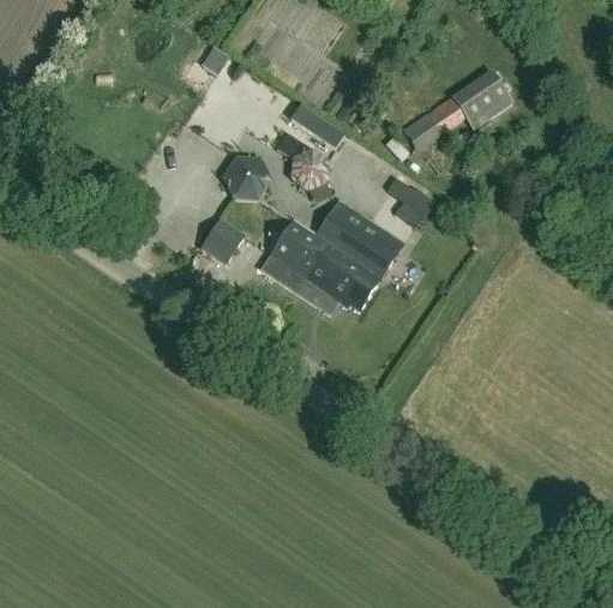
[(217,74),(228,56),(214,47),(203,65),(217,74)]
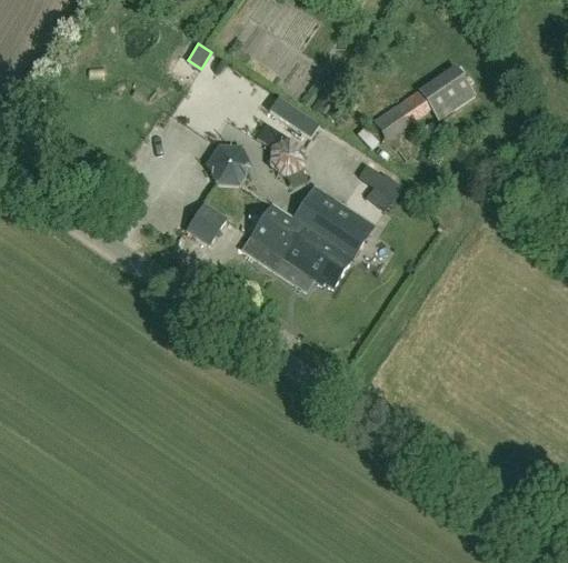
[(456,64),(374,120),(387,139),(432,109),(439,119),(476,94),(456,64)]
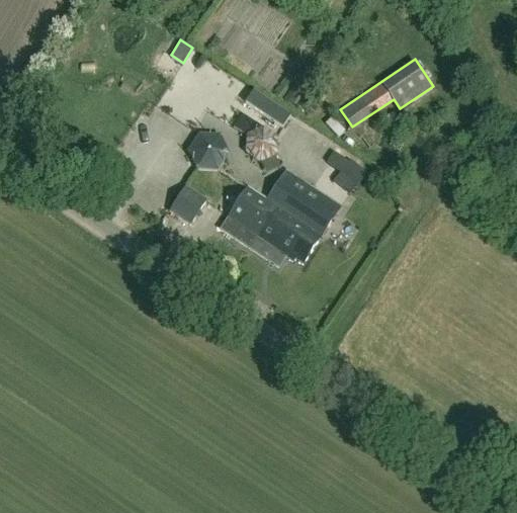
[(294,82),(285,97),(292,101),(302,86),(294,82)]
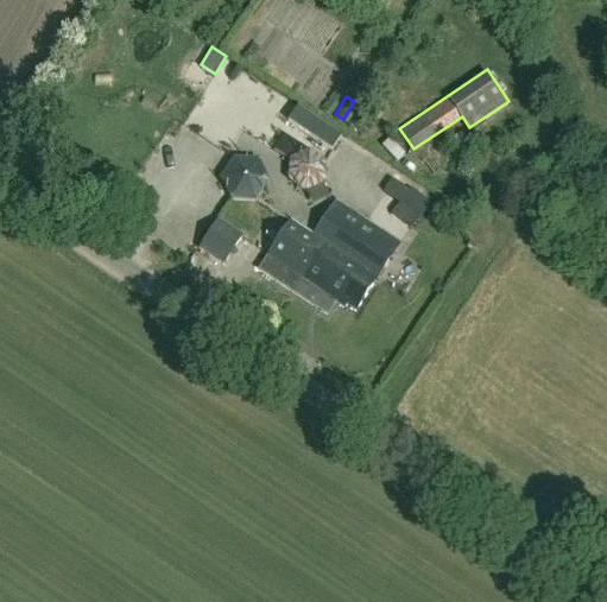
[(391,135),(383,143),(397,158),(405,151),(391,135)]
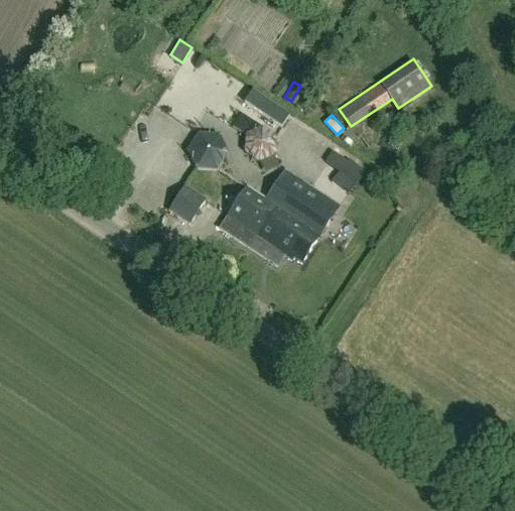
[(246,133),(244,150),(258,161),(275,153),(277,135),(262,125),(246,133)]
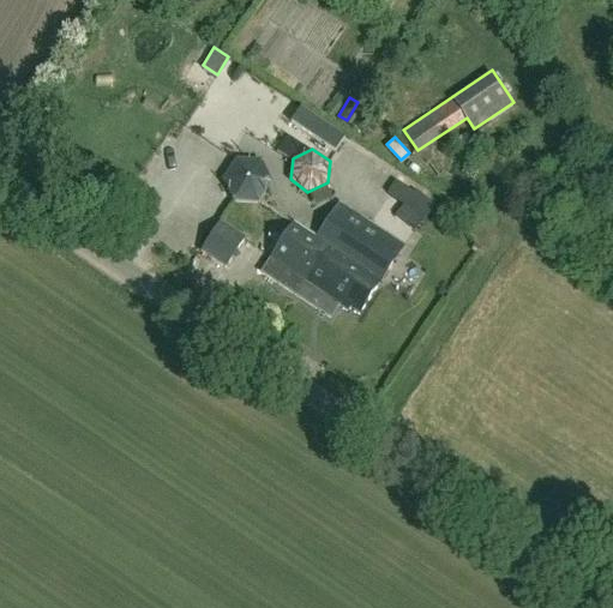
[(222,176),(234,198),(258,199),(272,178),(260,156),(236,155),(222,176)]
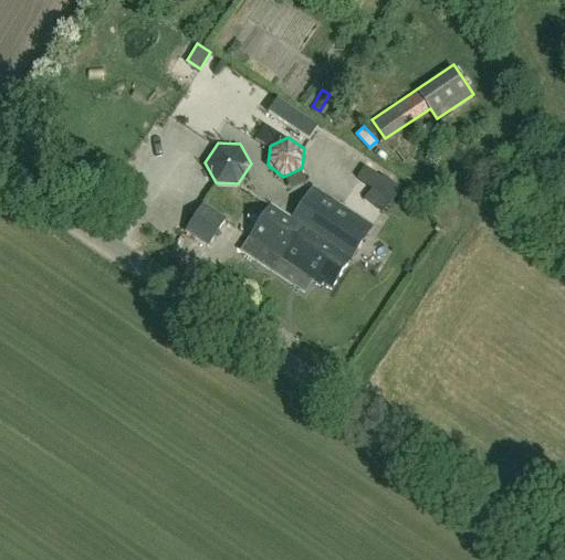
[(391,170),(378,187),(397,201),(410,185),(391,170)]
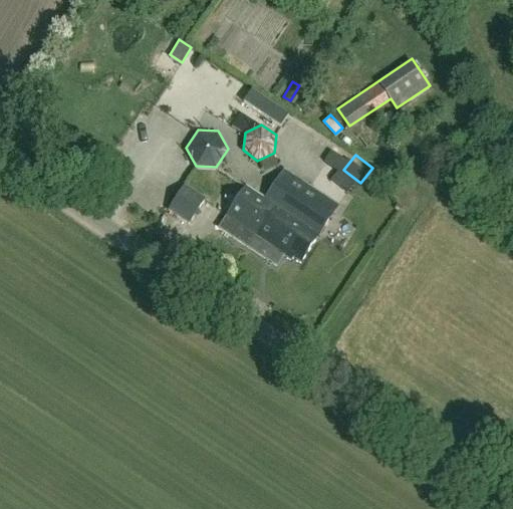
[(274,204),(247,244),(276,263),(283,253),(291,258),(292,255),(301,261),(319,233),(335,208),(282,173),(266,198),(274,204)]
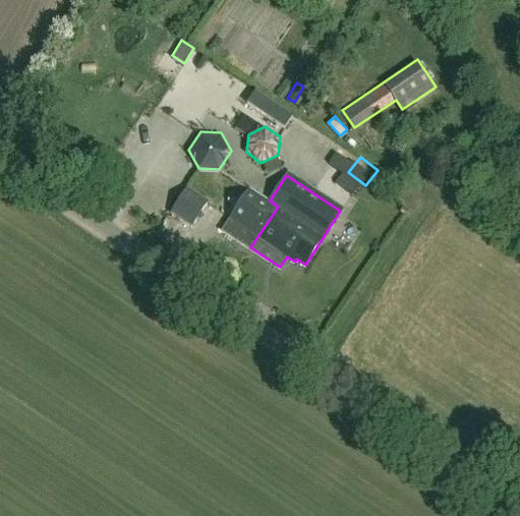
[(191,224),(208,199),(186,186),(171,210),(191,224)]
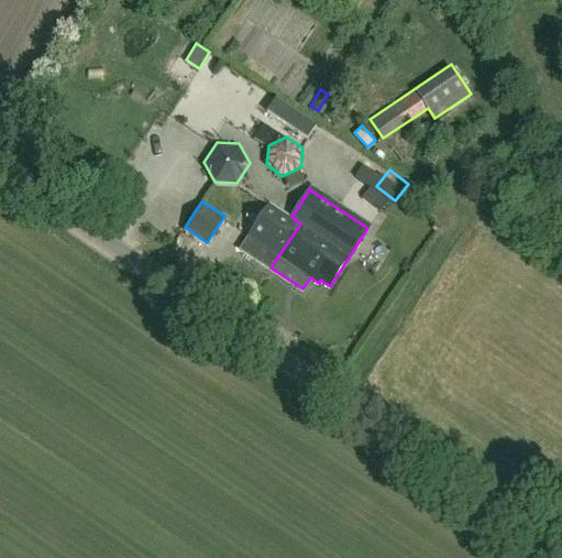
[(291,217),(271,203),(241,248),(271,267),(300,223),(291,217)]
